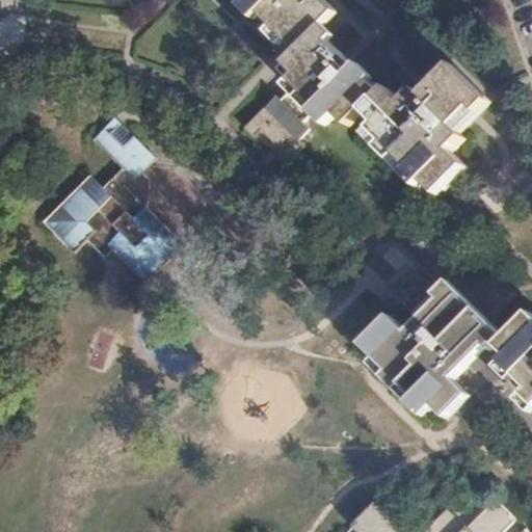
[(248,0),(247,1),(268,22),(276,14),(284,21),(286,19),(297,30),(325,2),(322,0),(248,0)]
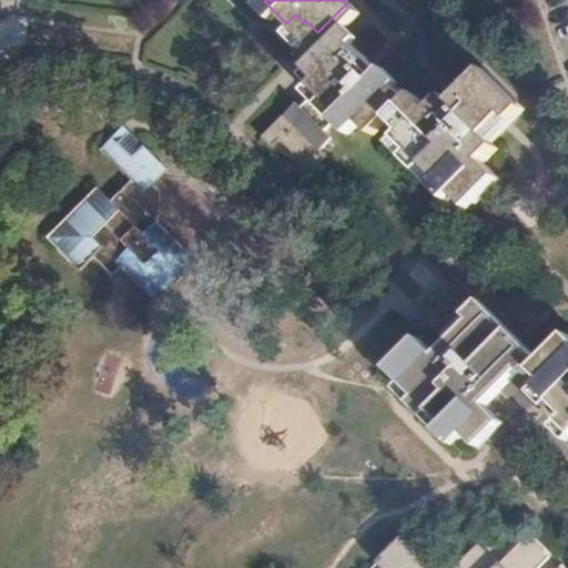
[(317,91),(302,107),(296,101),(261,135),(272,146),(280,139),(301,160),(293,168),(303,179),(326,155),(320,149),(332,138),(325,131),(341,115),(355,129),(361,123),(373,135),(389,119),(407,101),(353,46),(312,85),(317,91)]
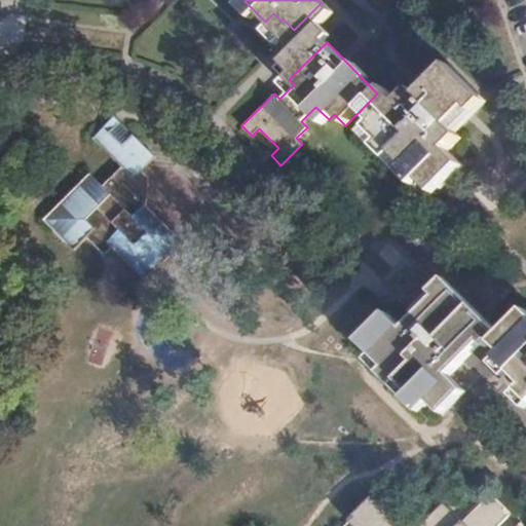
[(470,108),(481,97),(452,68),(449,65),(427,86),(418,96),(412,89),(399,103),(383,87),(377,94),(361,110),(374,123),(369,128),(422,181),(427,176),(441,188),(463,166),(448,151),(461,139),(447,124),(456,115),(443,102),(452,91),(470,108)]
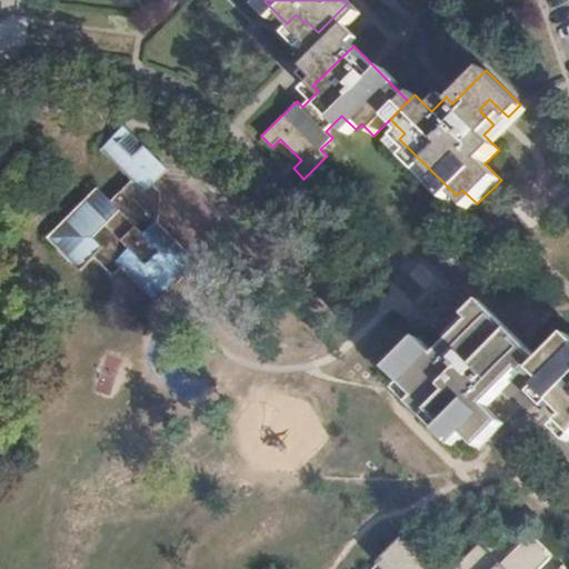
[(153,185),(160,178),(168,170),(125,127),(100,150),(132,181),(111,201),(97,188),(47,239),(80,271),(90,261),(102,248),(156,301),(170,288),(197,261),(149,213),(150,198),(158,190),(153,185)]
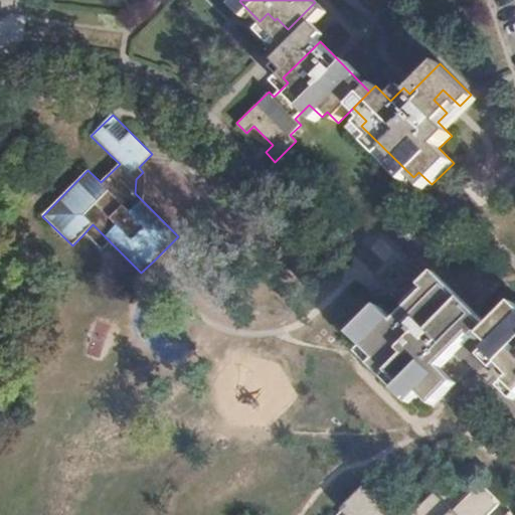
[(490,328),(434,272),(426,279),(432,285),(395,322),(379,306),(357,328),(435,405),(447,392),(428,374),(439,365),(442,368),(479,331),(483,335),(490,328)]
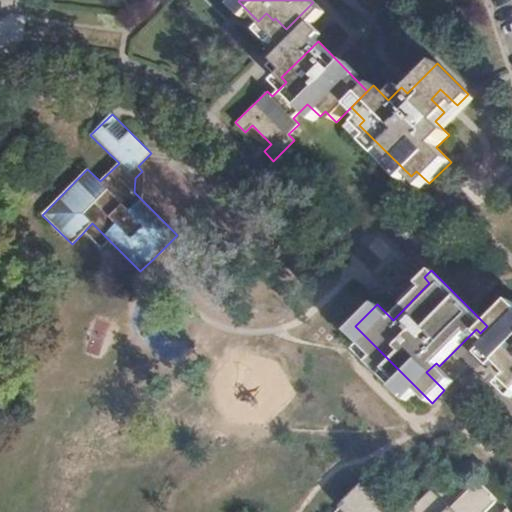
[(487,326),(480,333),(491,344),(498,337),(511,349),(505,355),(511,362),(504,369),(511,377),(511,301),(487,326)]
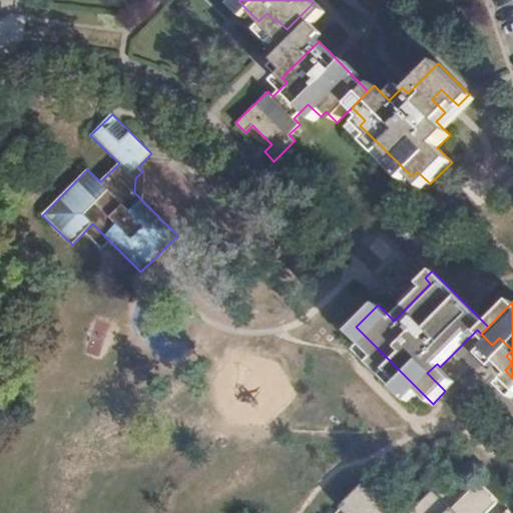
[(487,512),(499,501),(479,480),(451,508),(435,491),(412,512),(487,512)]
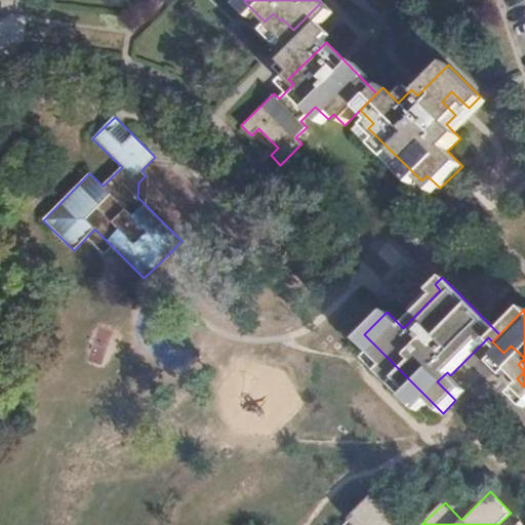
[(401,524),(373,496),(349,520),(353,524),(401,524)]
